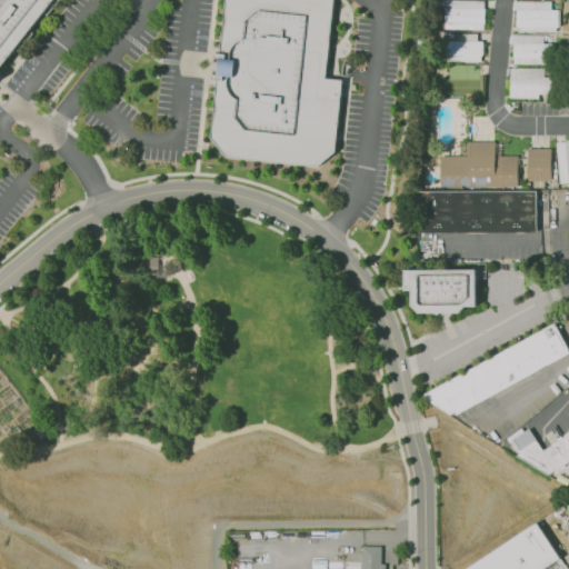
[(0,0),(50,0),(0,63),(0,0)]
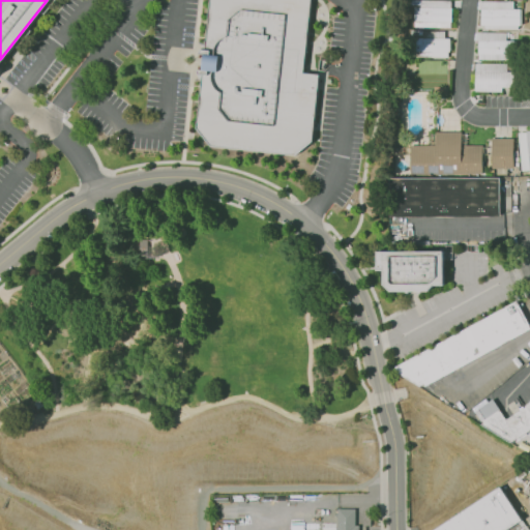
[(293,157),(310,143),(316,76),(300,75),(310,0),(205,0),(193,131),(207,148),(293,157)]
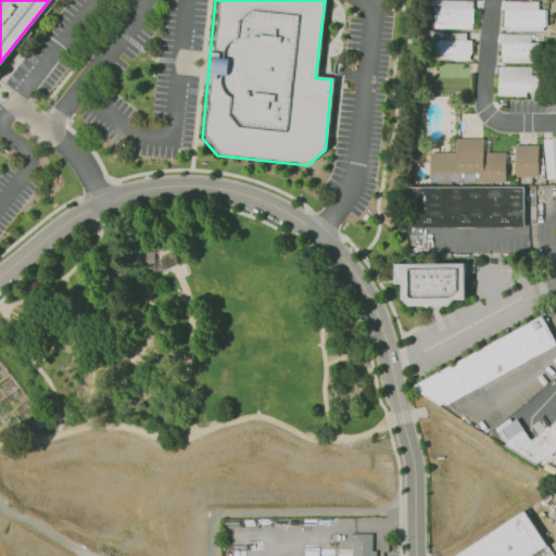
[(436,0),(436,28),(472,28),(472,0),(449,0),(436,0)]
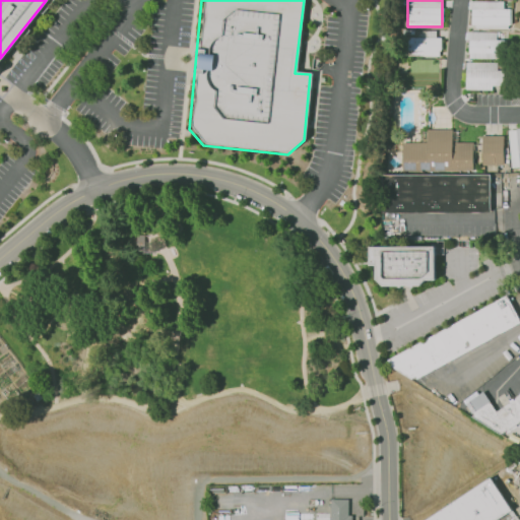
[(503,1),(471,1),(470,26),(510,27),(511,9),(503,9),(503,1)]
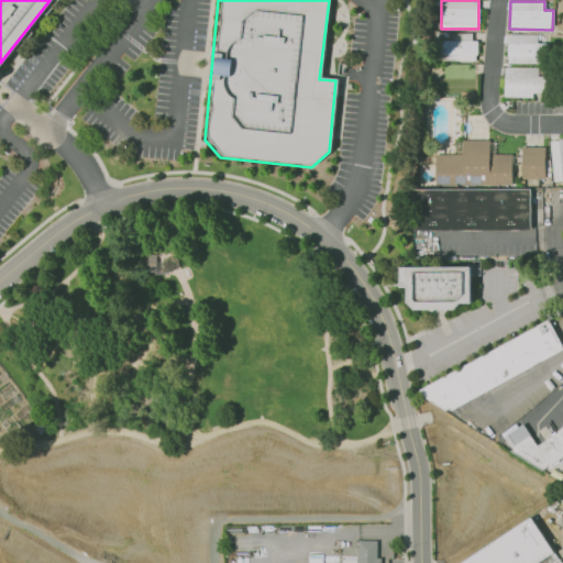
[(475,61),(475,34),(443,33),(443,61),(475,61)]
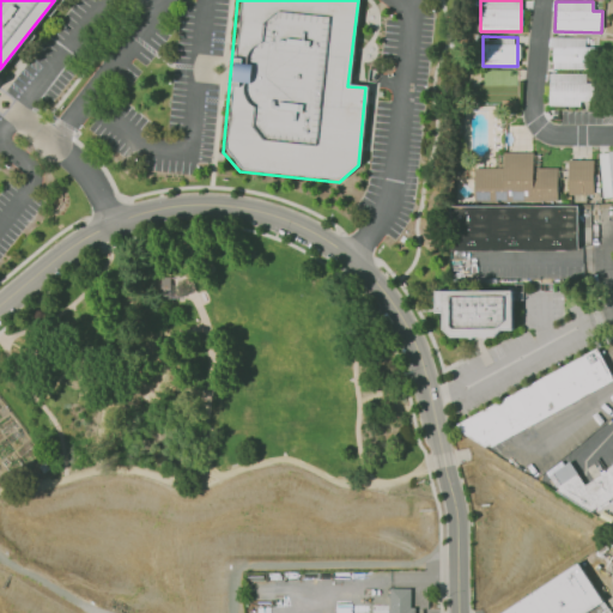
[(552,68),(595,70),(596,37),(552,37),(552,68)]
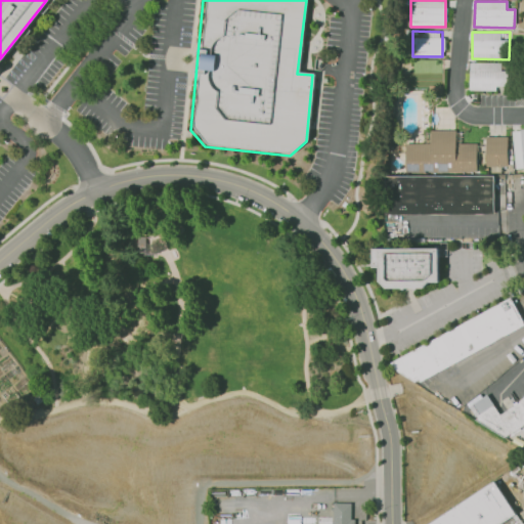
[(494,91),(494,86),(508,86),(508,63),(469,62),(468,90),(494,91)]
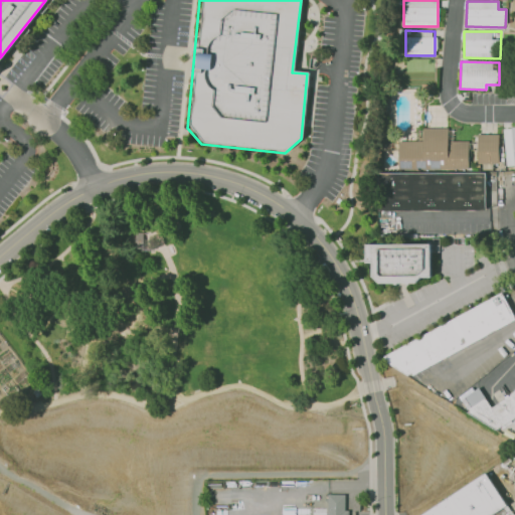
[(514,165),(514,127),(503,128),(506,166),(514,165)]
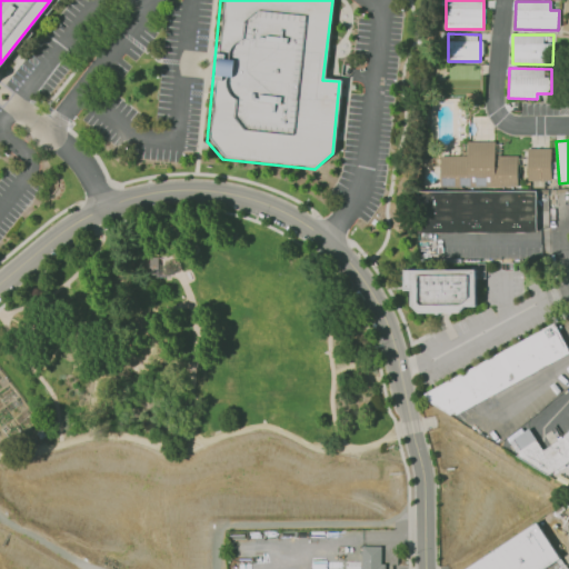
[(439,187),(517,187),(517,156),(493,156),(493,141),(466,141),(466,156),(439,156),(439,187)]
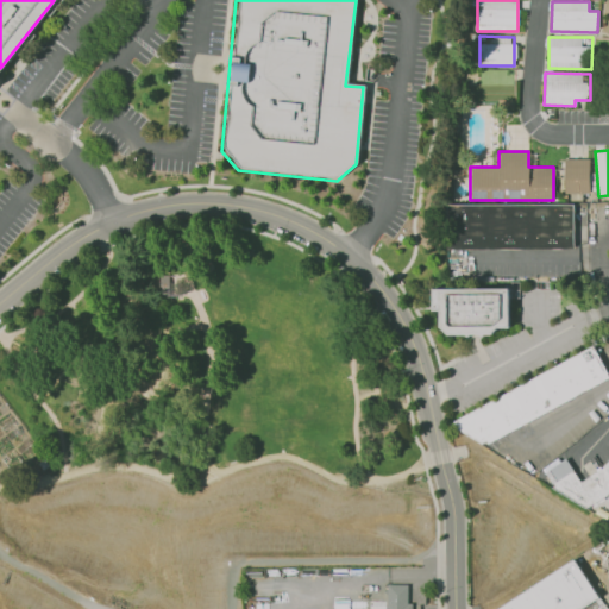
[(589,158),(564,158),(564,193),(589,193),(589,158)]
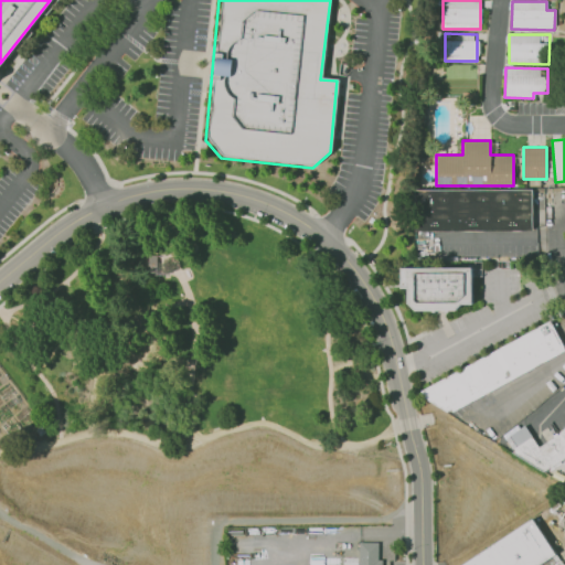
[(412,192),(530,192),(530,235),(411,234),(412,192)]
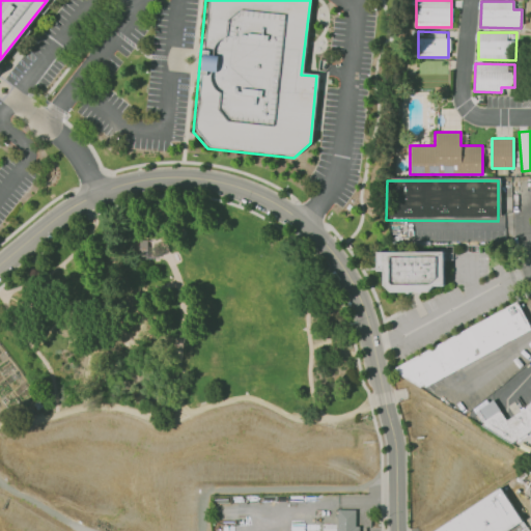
[(149,240),(138,241),(139,258),(150,258),(149,240)]
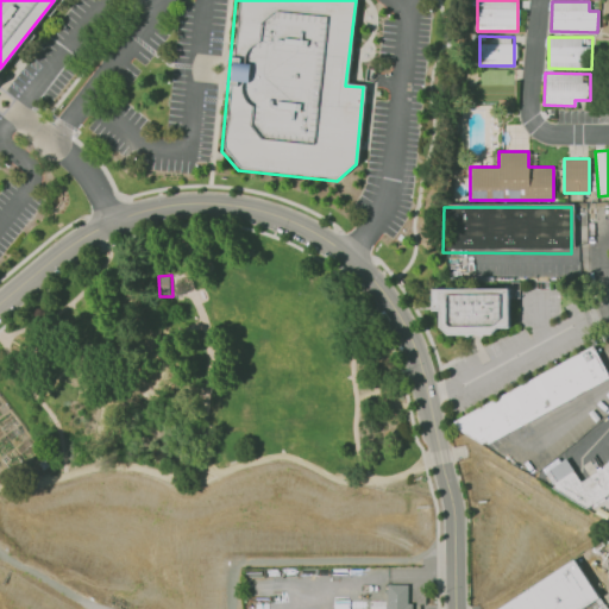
[(429,292),(507,293),(506,332),(495,333),(488,339),(443,340),(437,330),(435,314),(428,313),(429,292)]
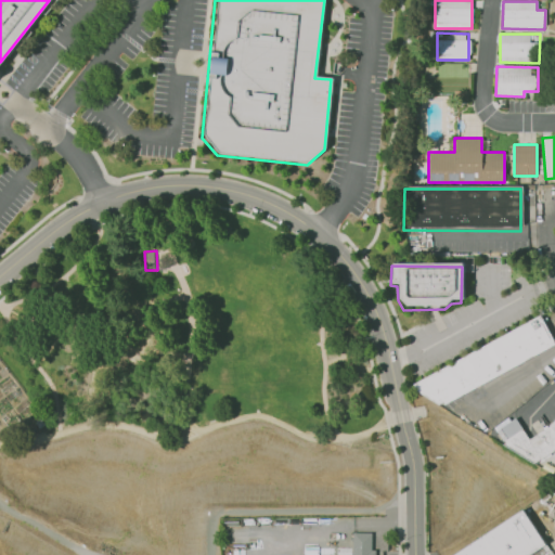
[(408,389),(539,318),(554,346),(441,408),(408,389)]
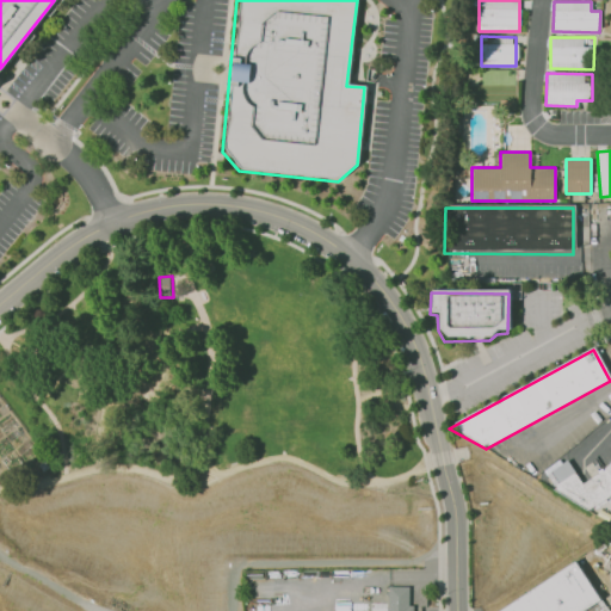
[(593,511),(610,499),(610,468),(588,483),(574,461),(556,473),(565,483),(557,489),(593,511)]
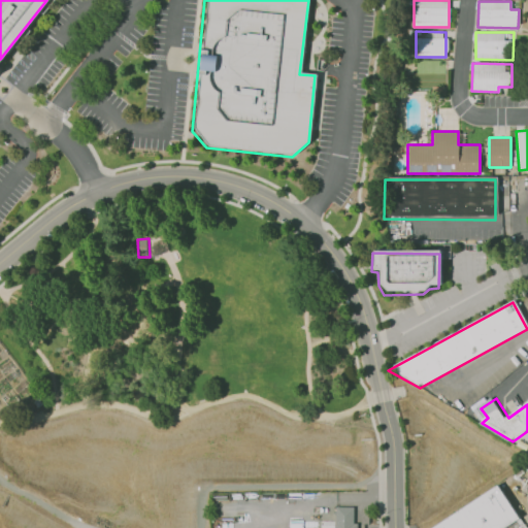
[(506,527),(519,521),(495,485),(426,527),(506,527)]
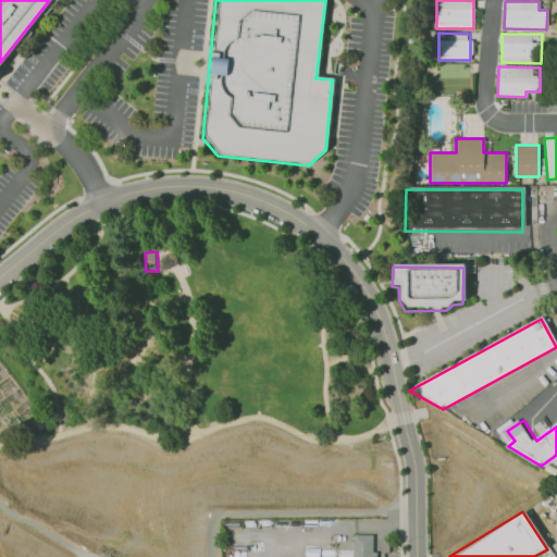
[(372,534),(353,534),(353,556),(375,556),(376,552),(371,552),(372,534)]
